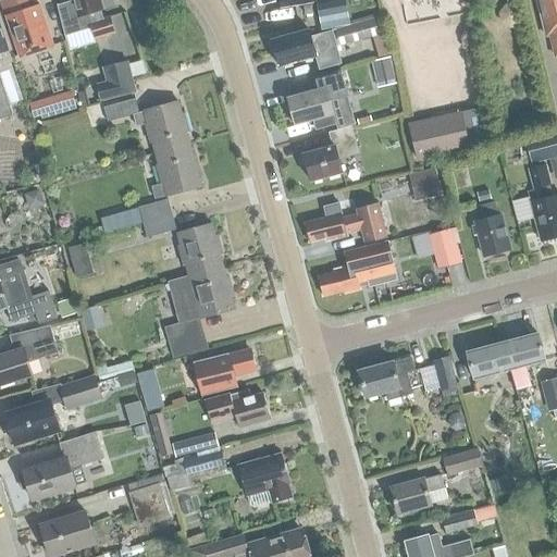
[(25,0),(3,0),(0,1),(17,60),(51,49),(39,8),(29,11),(25,0)]
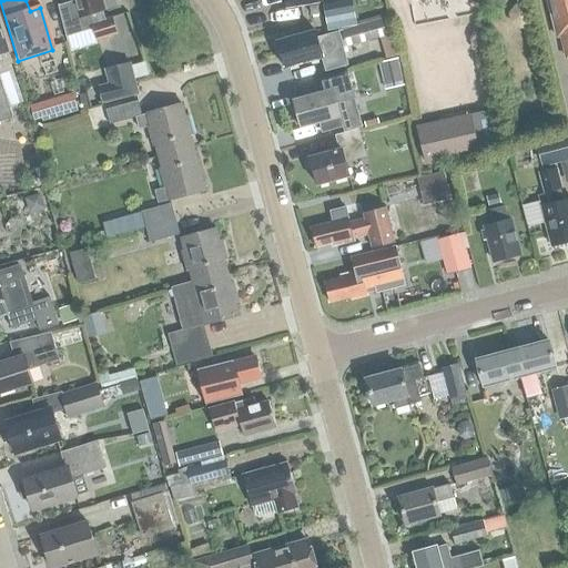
[(74,0),(75,0),(59,6),(59,4),(58,6),(67,42),(68,41),(67,37),(92,30),(95,40),(117,34),(111,18),(104,20),(102,12),(105,11),(101,0),(74,0)]
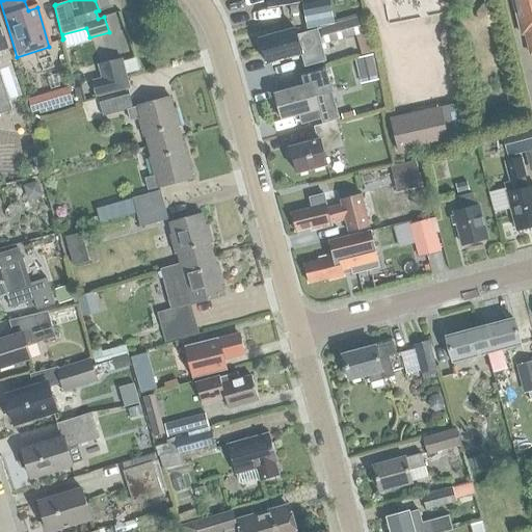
[(531,0),(513,0),(522,34),(525,33),(530,54),(531,53),(531,0)]
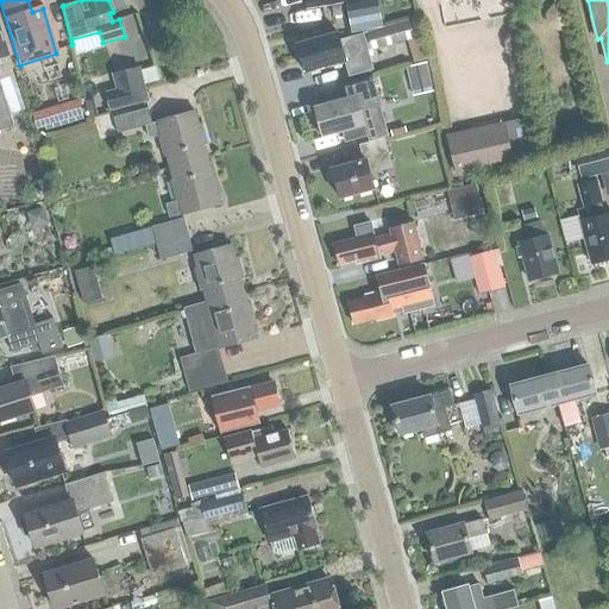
[(347,7),(352,33),(366,31),(363,5),(347,7)]
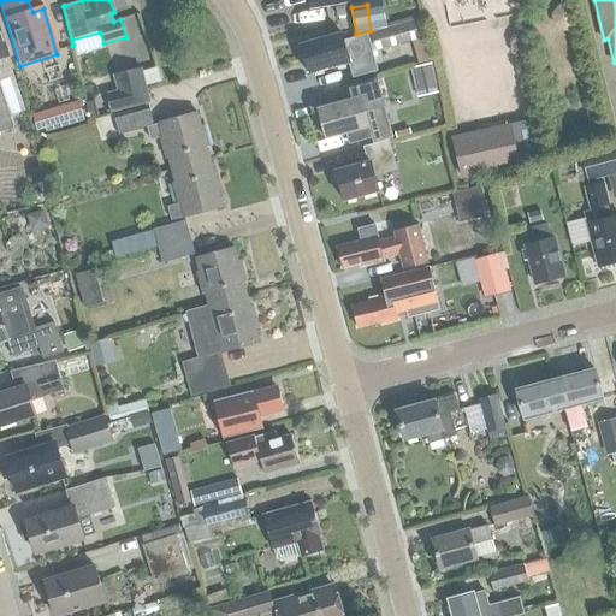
[(422,40),(422,39),(426,37),(421,18),(367,33),(372,52),(384,49),(384,51),(422,40)]
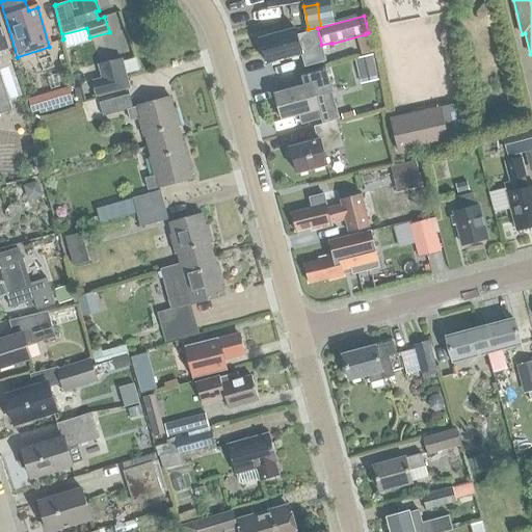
[(266,67),(301,56),(304,69),(325,62),(316,32),(296,38),(293,31),(259,42),(266,67)]
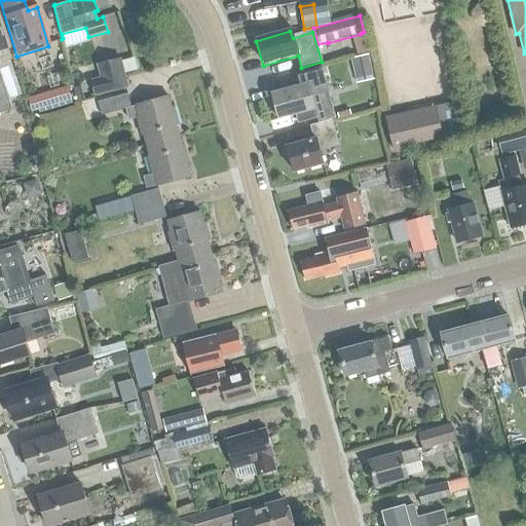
[(0,112),(11,109),(0,73),(0,50),(5,49),(0,34),(0,112)]
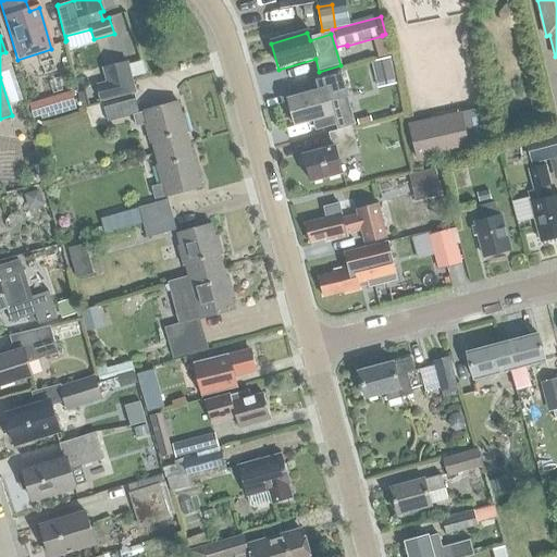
[(388,58),(372,62),(380,85),(396,79),(388,58)]
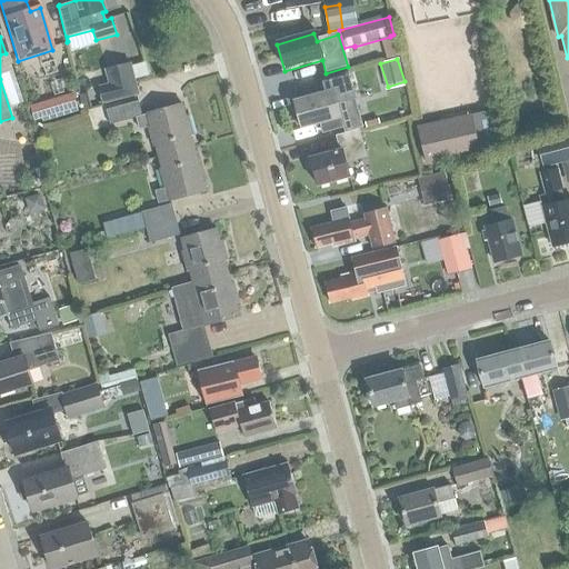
[(129,62),(112,67),(117,85),(99,89),(103,105),(138,96),(129,62)]
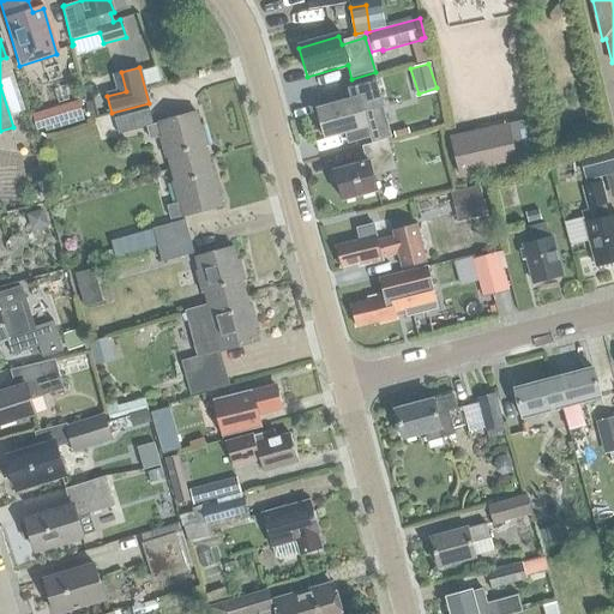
[(315,110),(319,121),(314,122),(318,137),(323,136),(324,140),(343,134),(347,145),(368,139),(362,114),(381,109),(373,79),(344,88),(348,102),(315,110)]
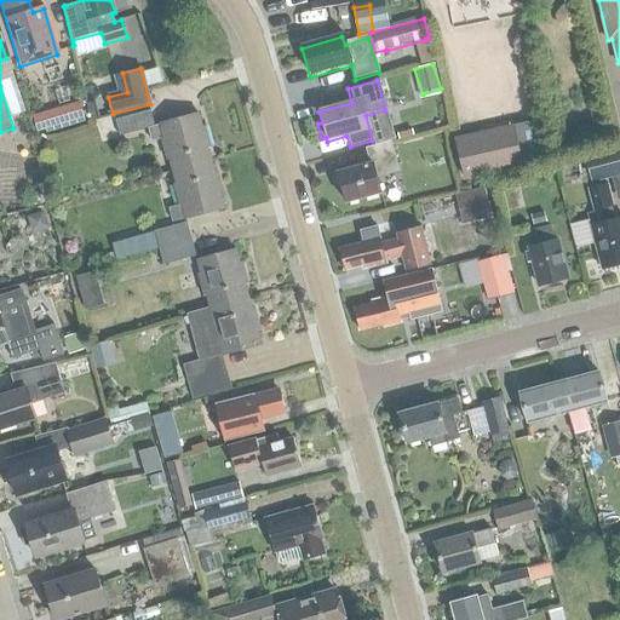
[(30,114),(36,135),(85,120),(79,99),(30,114)]
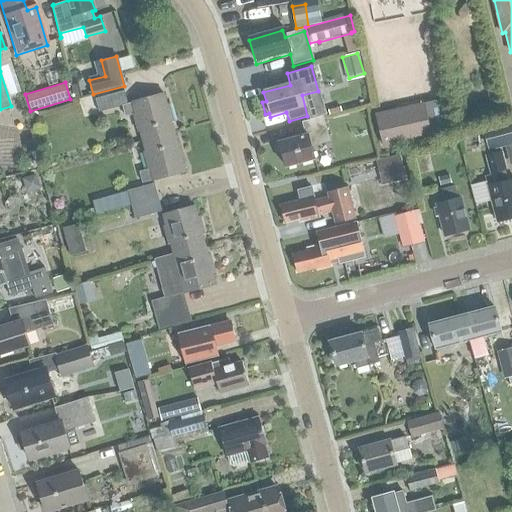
[(139,131),(142,142),(175,132),(172,121),(173,121),(168,104),(166,105),(163,95),(133,104),(132,102),(127,104),(124,92),(94,101),(97,114),(122,108),(124,117),(133,115),(138,131),(139,131)]
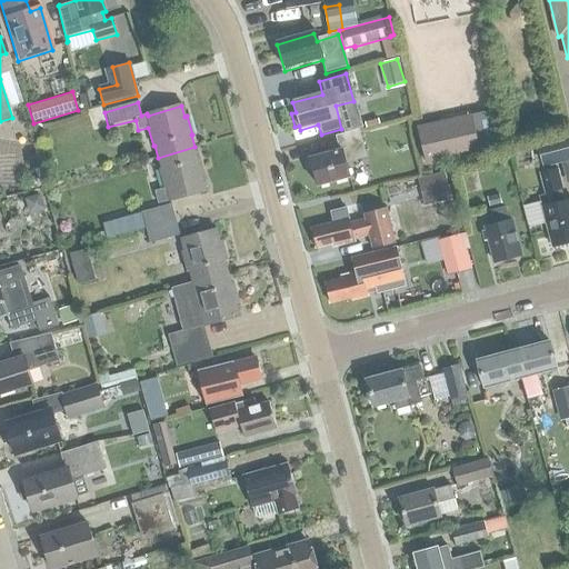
[(479,153),(470,117),(417,129),(426,166),(479,153)]
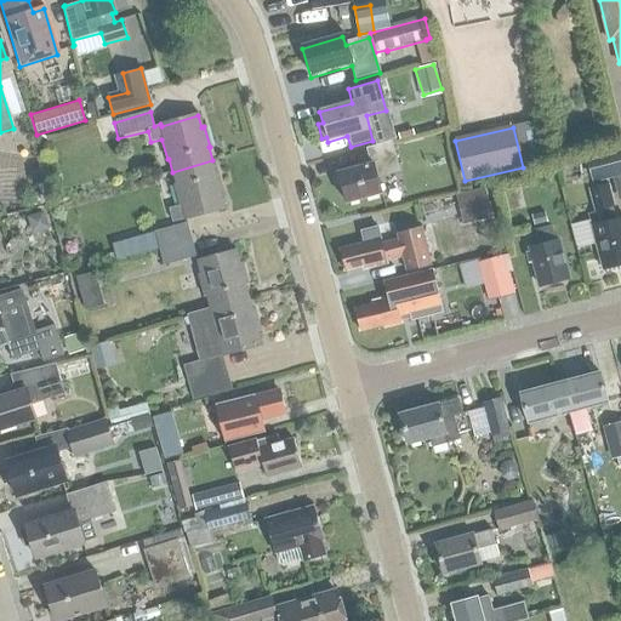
[(336,176),(345,205),(381,194),(377,178),(400,172),(392,143),(366,151),(371,166),(336,176)]
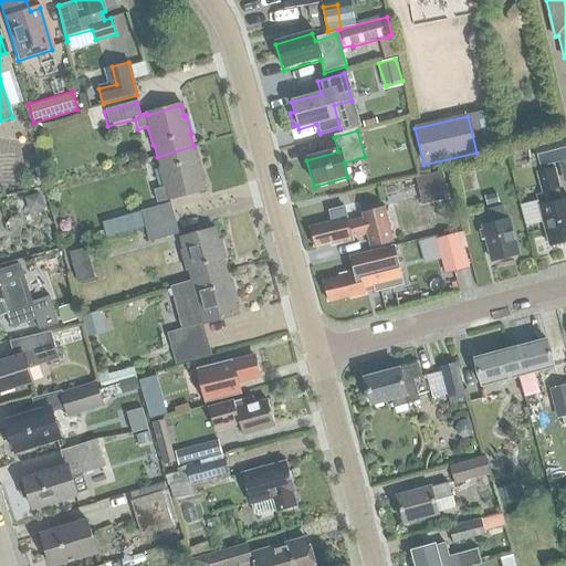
[(565,160),(565,135),(535,144),(541,167),(565,160)]
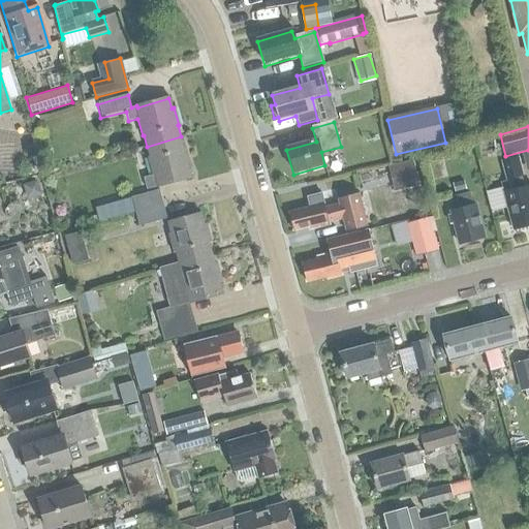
[(147,147),(150,157),(148,157),(153,176),(144,178),(147,189),(191,177),(188,165),(189,164),(185,147),(184,147),(181,136),(147,147)]
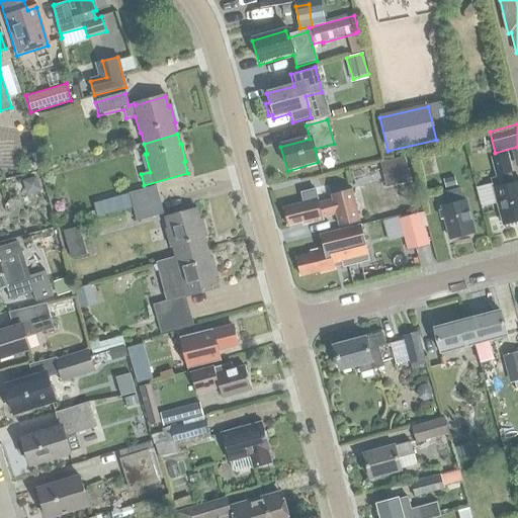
[(492,157),(497,176),(499,176),(501,184),(492,186),(502,226),(517,221),(517,178),(513,180),(511,173),(512,172),(507,153),(492,157)]
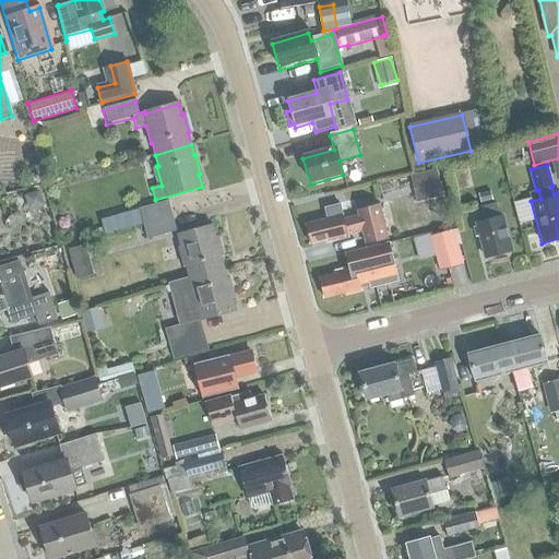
[(437,168),(412,175),(417,200),(443,193),(437,168)]
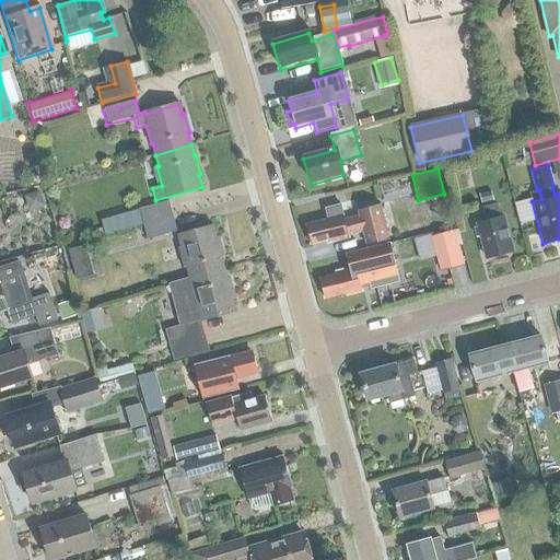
[(39,191),(24,196),(26,205),(36,209),(44,207),(39,191)]
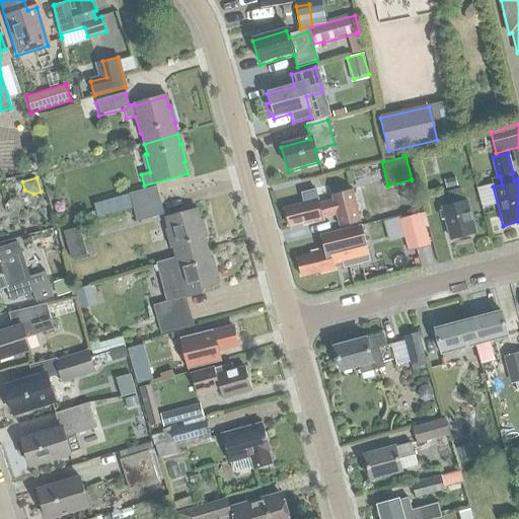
[(155,186),(128,194),(132,209),(159,201),(155,186)]
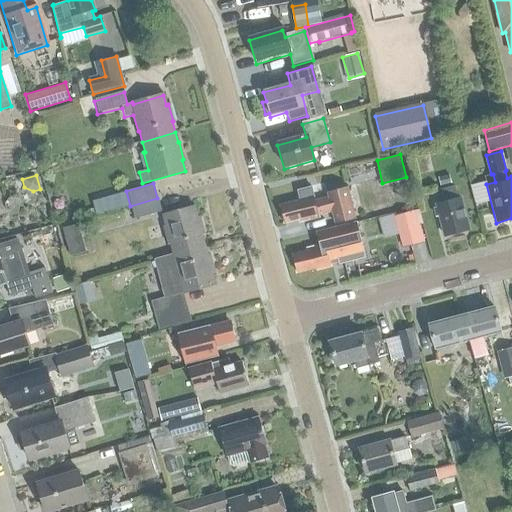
[(344,187),(323,192),(325,199),(313,202),(312,195),(300,198),(300,200),(279,206),(284,224),(299,220),(300,223),(319,219),(318,216),(328,213),(332,226),(353,220),(344,187)]
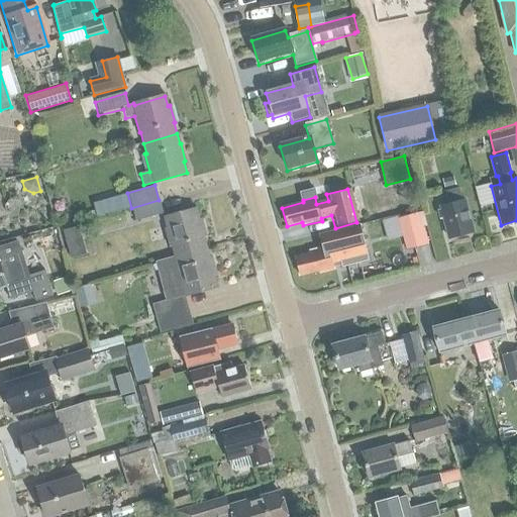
[(473,232),(464,200),(461,201),(458,189),(445,192),(448,204),(441,206),(449,238),(473,232)]
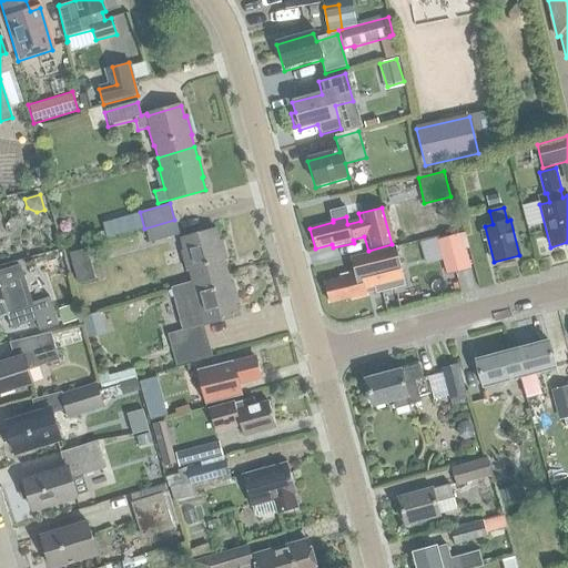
[(144,229),(149,244),(179,236),(174,220),(144,229)]
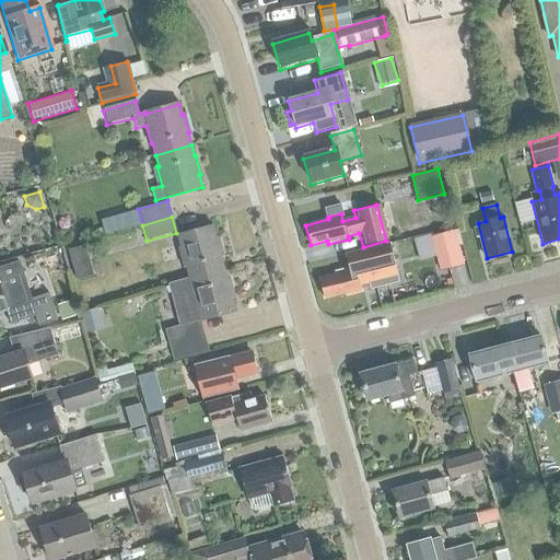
[(185,267),(189,279),(224,269),(221,256),(224,255),(218,237),(217,237),(212,225),(177,237),(181,247),(178,248),(184,267),(185,267)]
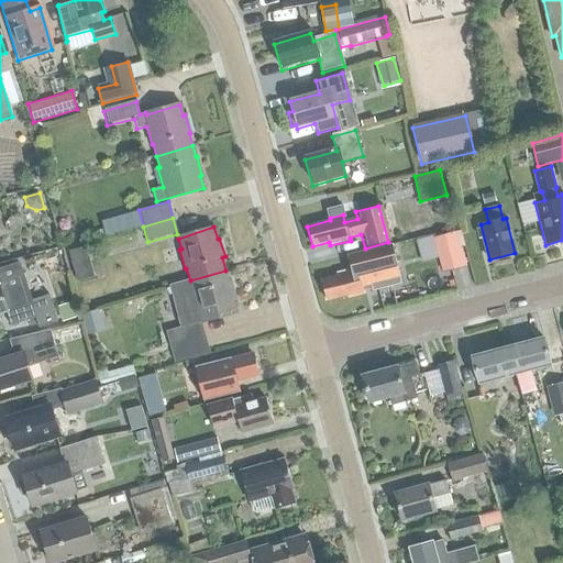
[(465,266),(456,232),(437,238),(434,238),(440,257),(444,272),(465,266)]
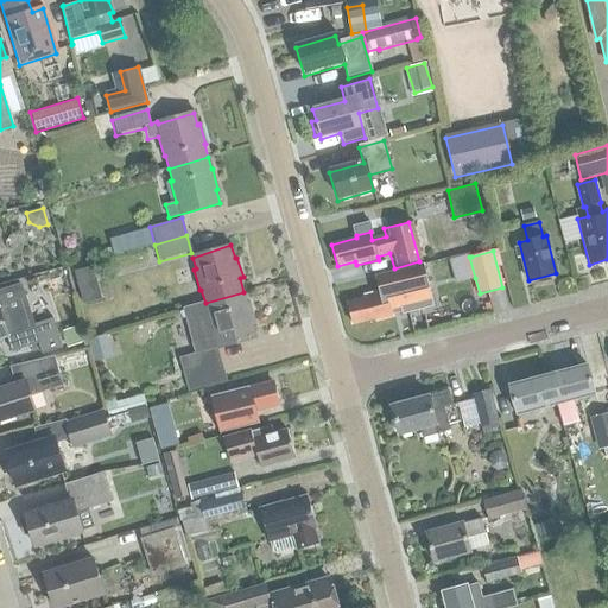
[(375,318),(375,321),(392,317),(390,309),(398,308),(400,316),(431,308),(420,266),(374,277),(378,292),(363,296),(363,299),(346,303),(350,324),(375,318)]
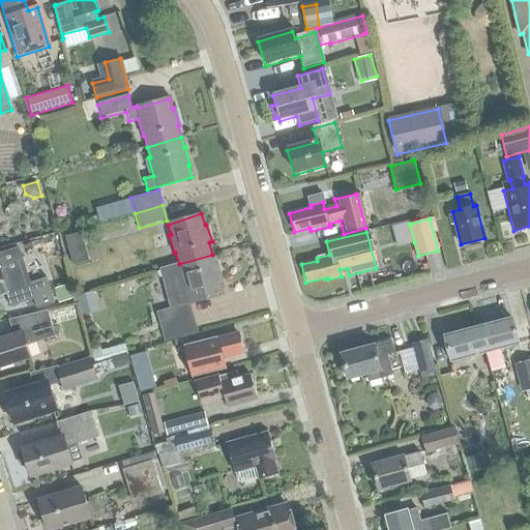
[(71,266),(87,263),(80,234),(64,238),(71,266)]
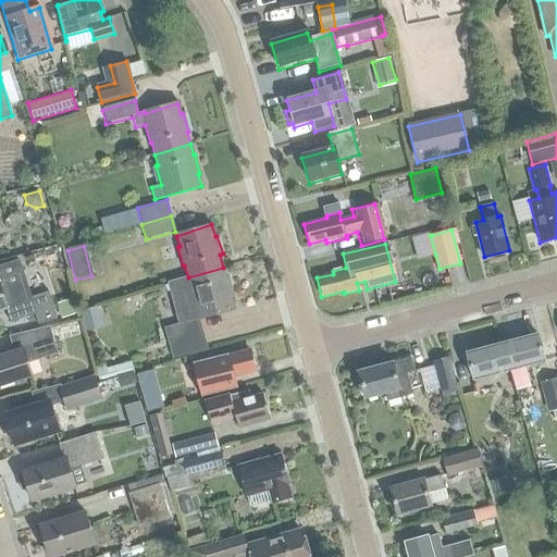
[(57,247),(42,251),(51,277),(65,273),(57,247)]
